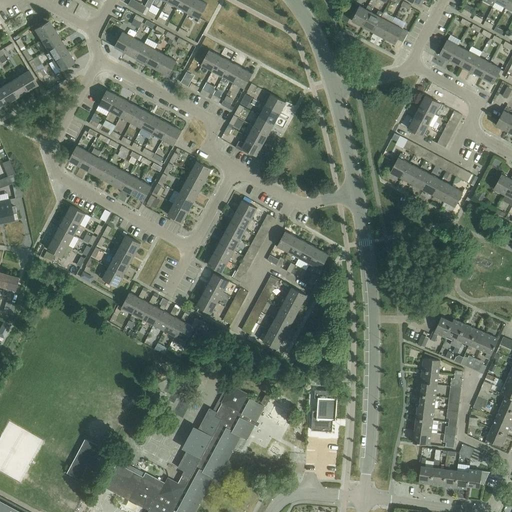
[(146,7),(133,0),(130,0),(127,6),(143,14),(146,7)]
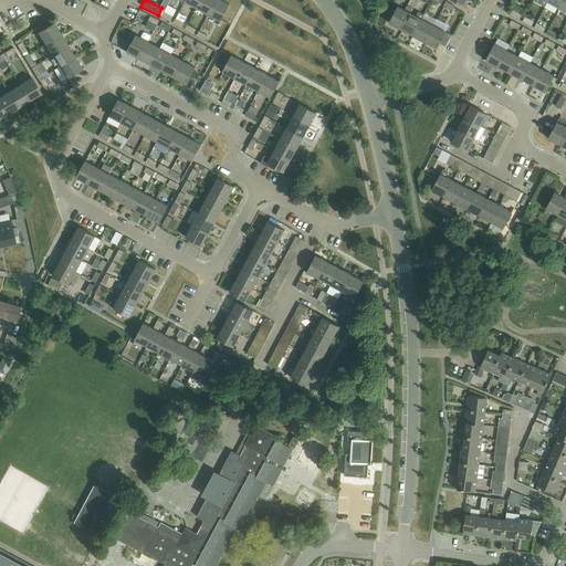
[(200,0),(196,9),(208,16),(216,0),(200,0)]
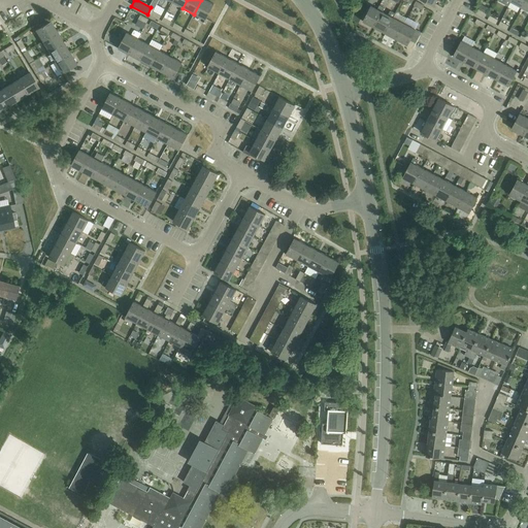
[(204,0),(201,0),(194,14),(205,20),(213,4),(204,0)]
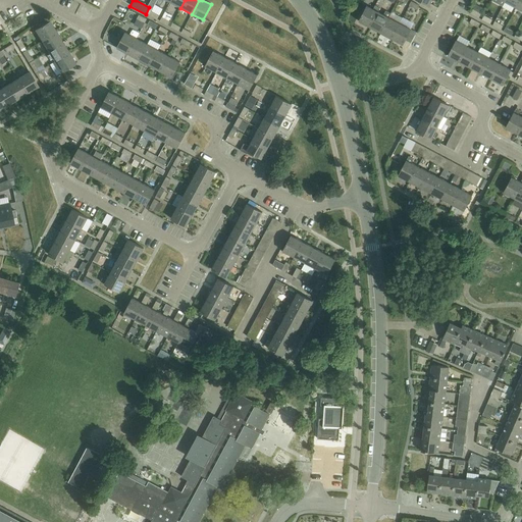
[(430,4),(431,0),(415,0),(427,6),(426,7),(435,12),(437,8),(430,4)]
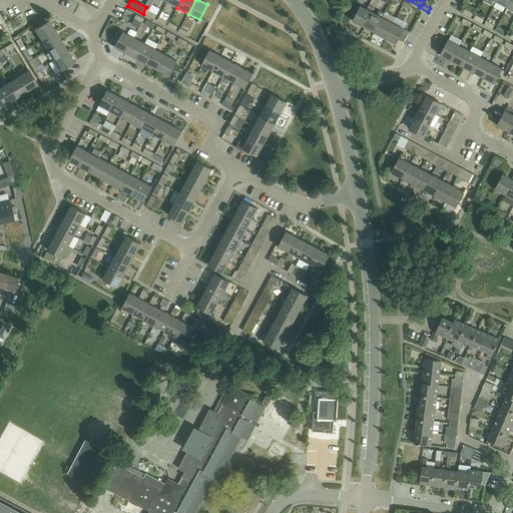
[(497,0),(496,2),(507,8),(511,0),(497,0)]
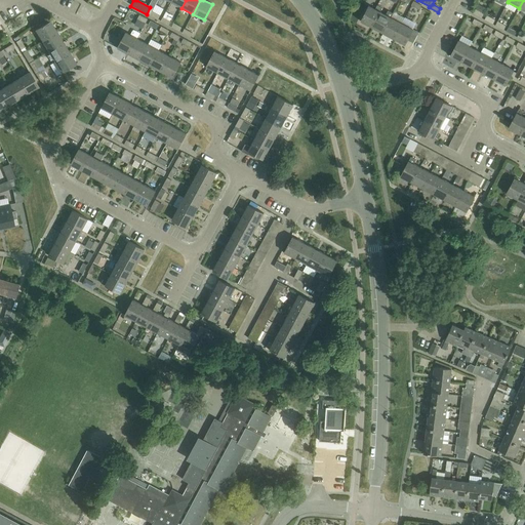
[(413,2),(411,6),(418,10),(421,6),(413,2)]
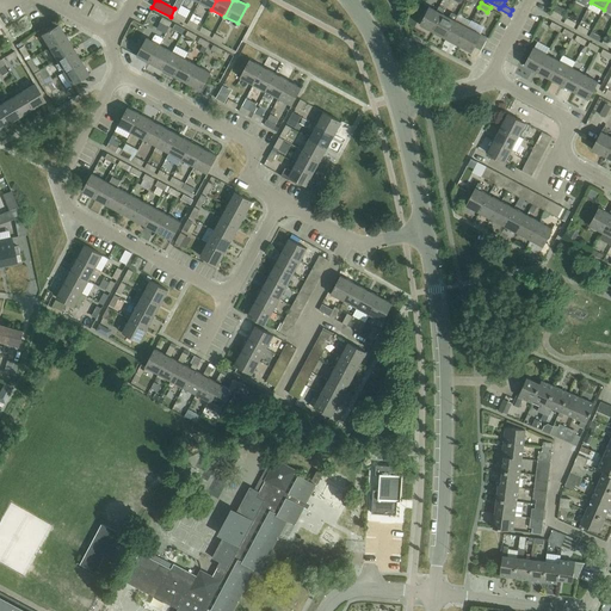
[(419,25),(432,32),(443,14),(429,7),(419,25)]
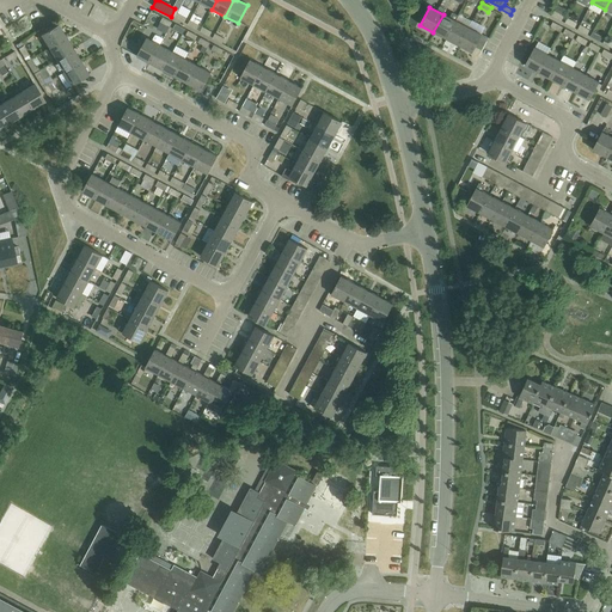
[(564,17),(555,12),(552,17),(562,22),(564,17)]
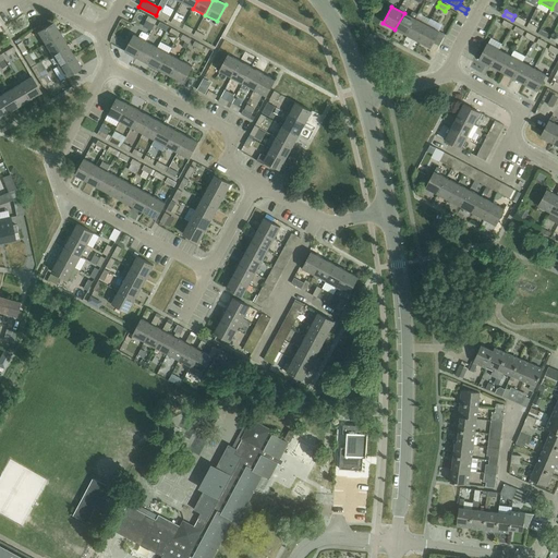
[(395,29),(407,36),(417,15),(412,12),(410,16),(404,13),(395,29)]
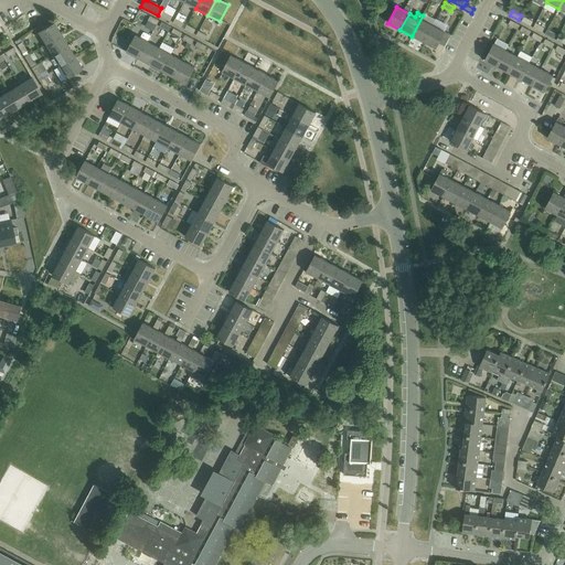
[(412,36),(424,42),(433,25),(422,20),(424,16),(423,16),(412,36)]
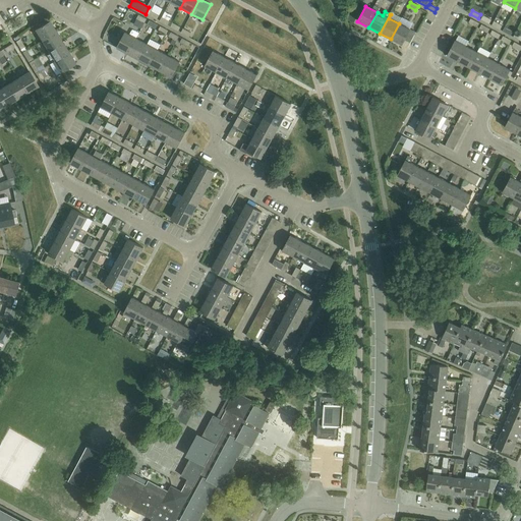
[(147,19),(138,15),(136,19),(143,23),(147,19)]
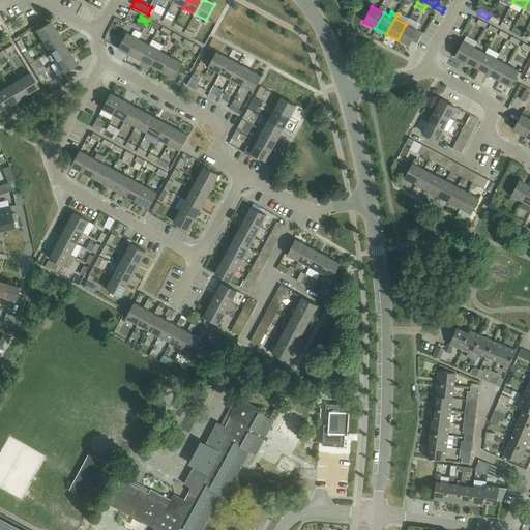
[(487,24),(478,20),(476,24),(484,28),(487,24)]
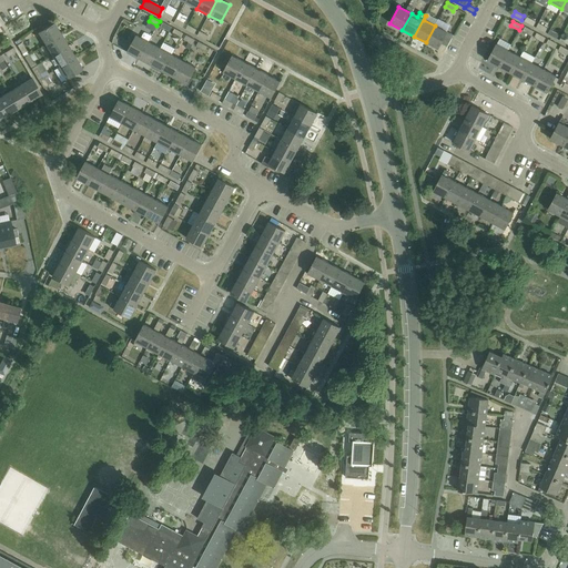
[(38,33),(44,44),(61,36),(54,23),(38,33)]
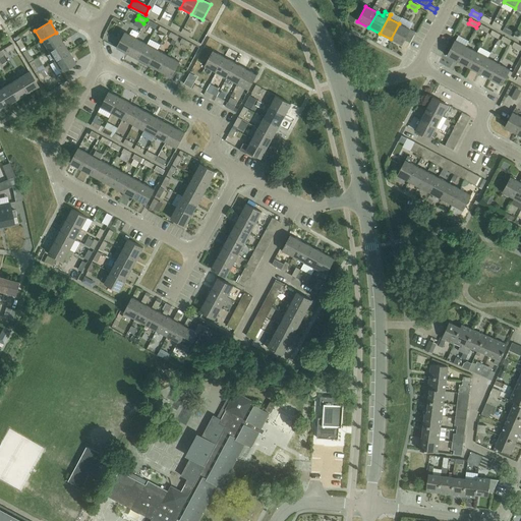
[(157,25),(150,21),(147,25),(155,30),(157,25)]
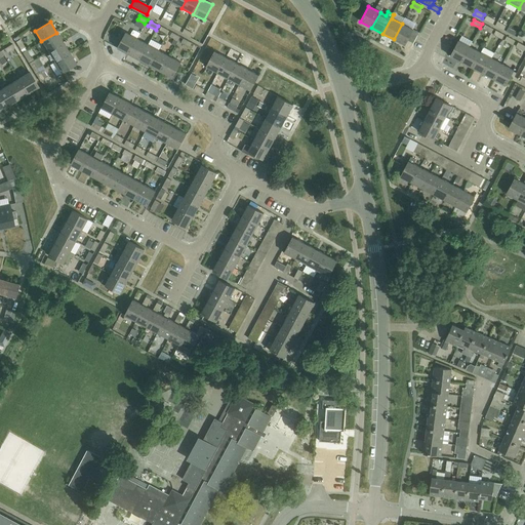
[(506,26),(497,22),(495,26),(503,30),(506,26)]
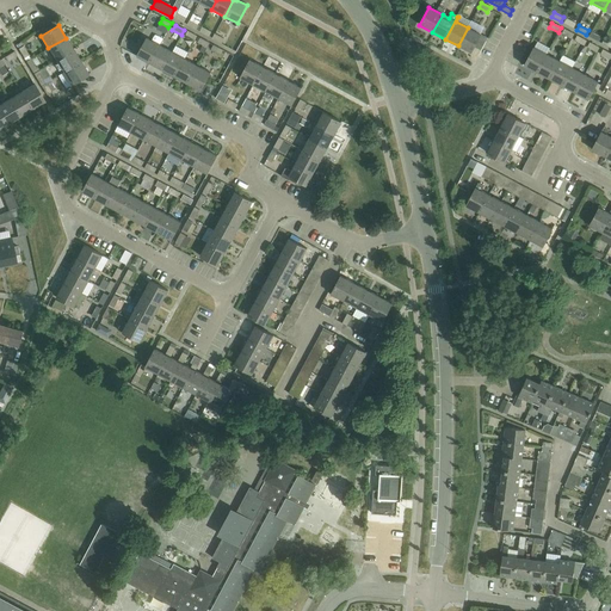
[(468,28),(458,45),(471,53),(481,35),(468,28)]
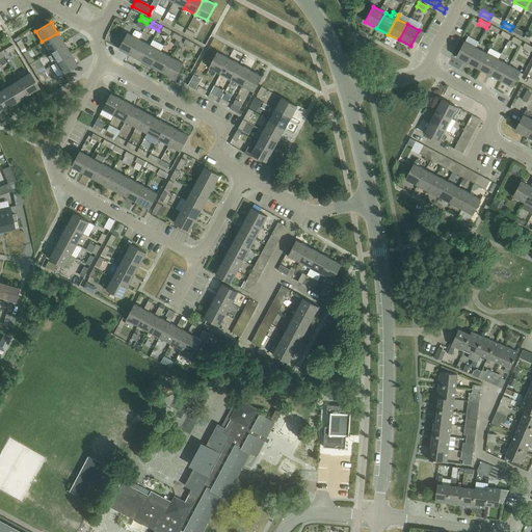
[(500,30),(491,26),(489,30),(498,34),(500,30)]
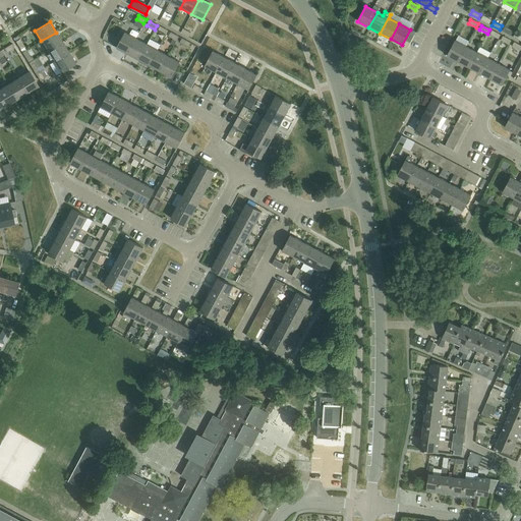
[(168,32),(160,26),(158,31),(165,36),(168,32)]
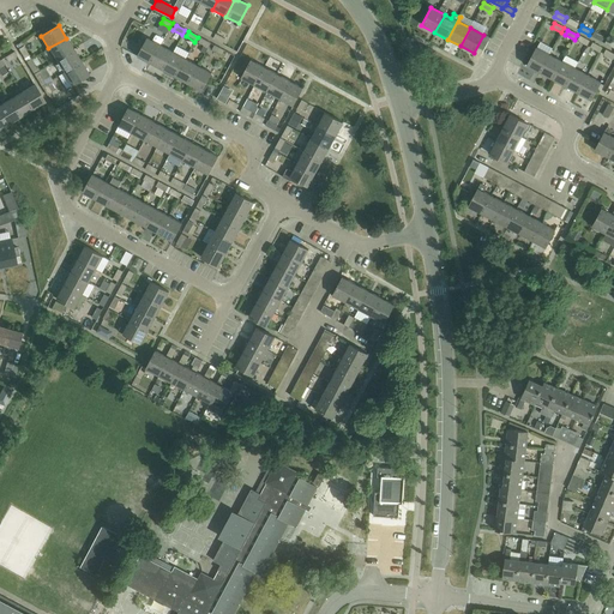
[(605,37),(595,32),(593,37),(602,42),(605,37)]
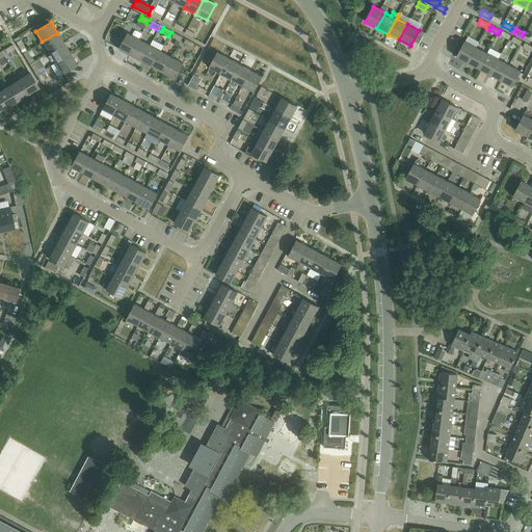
[(511,36),(503,31),(501,35),(509,41),(511,36)]
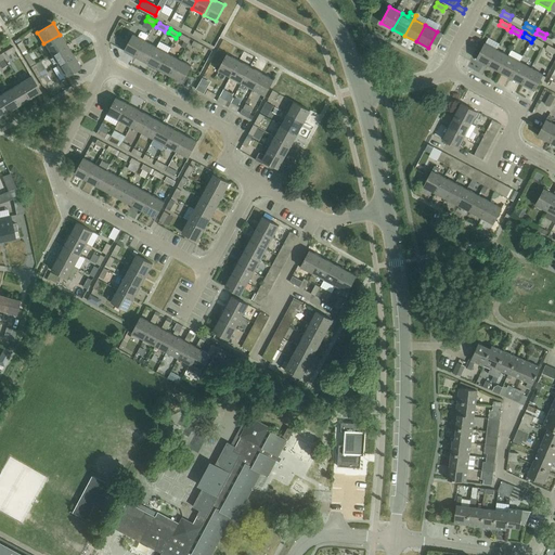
[(60,35),(43,43),(50,55),(66,46),(60,35)]
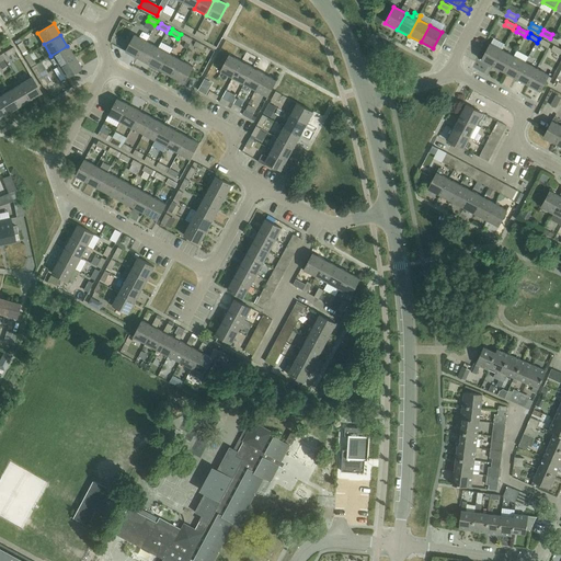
[(138,58),(147,42),(135,35),(126,52),(138,58)]
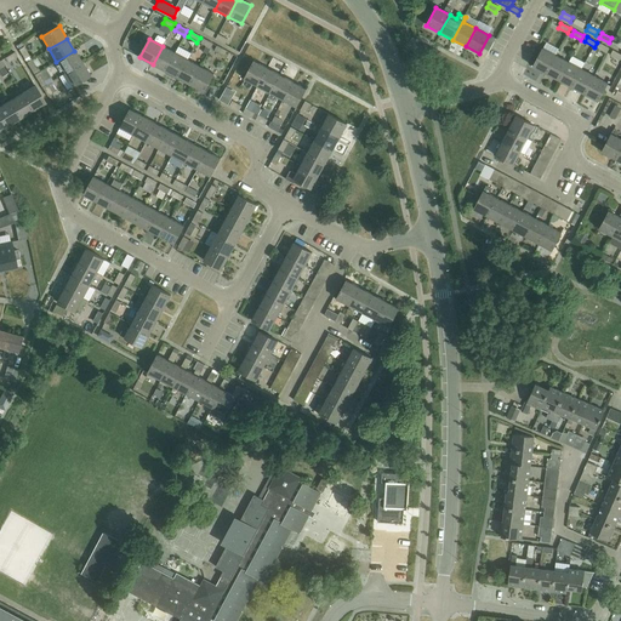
[(212,44),(203,39),(200,44),(210,49),(212,44)]
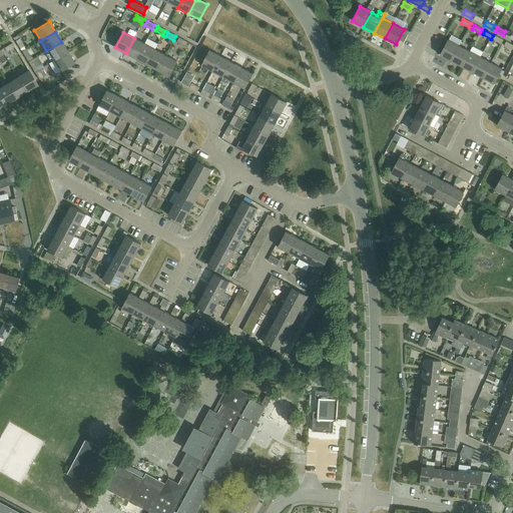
[(503,40),(495,36),(493,40),(501,44),(503,40)]
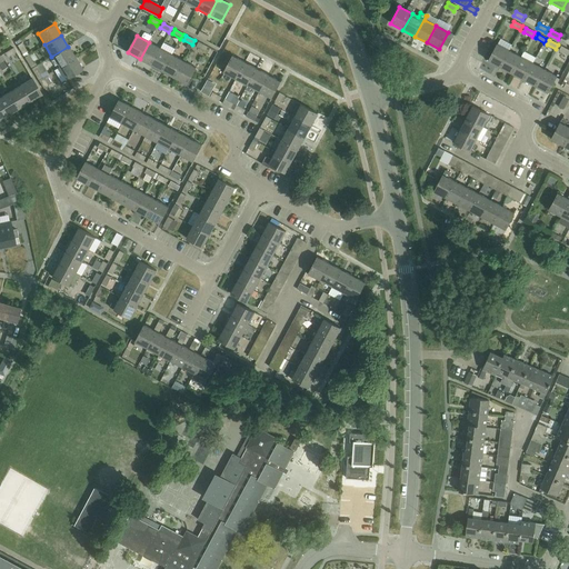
[(160,49),(149,42),(140,59),(151,66),(160,49)]
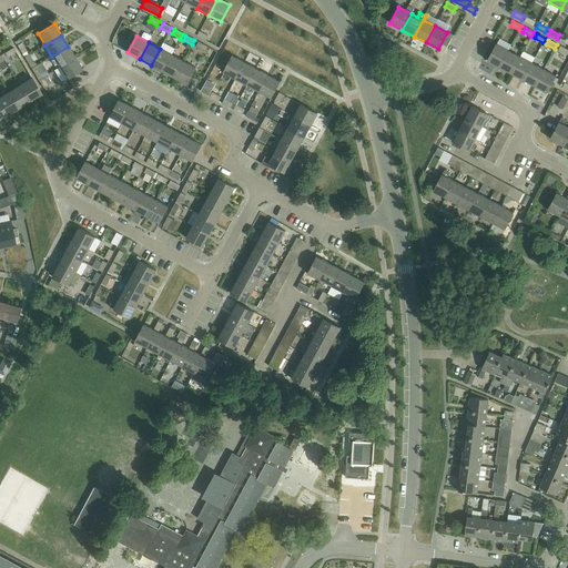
[(206,47),(199,42),(195,47),(204,51),(206,47)]
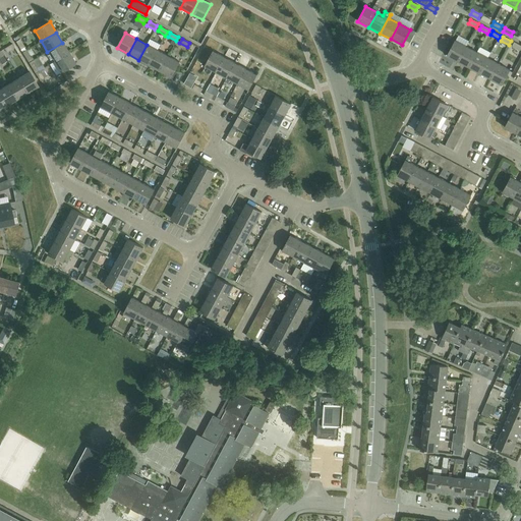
[(24,47),(19,40),(15,42),(20,50),(24,47)]
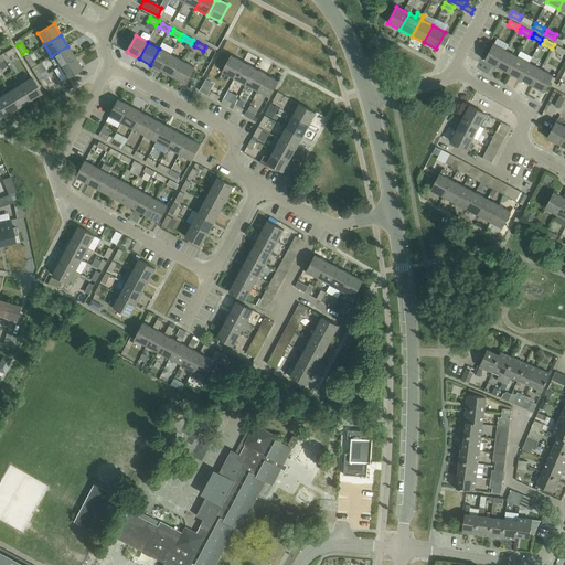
[(484,61),(497,67),(505,51),(493,44),(484,61)]
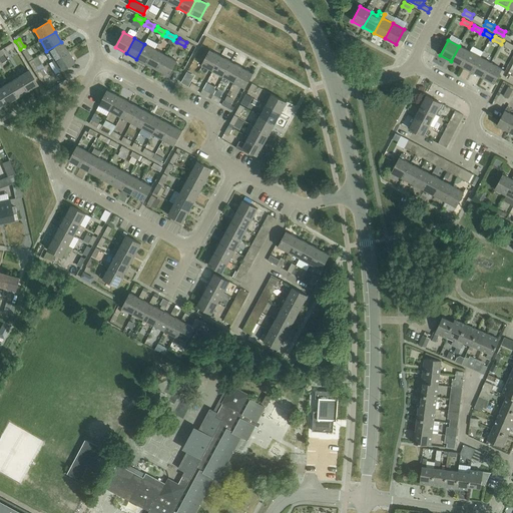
[(53,61),(67,52),(61,42),(46,51),(53,61)]
